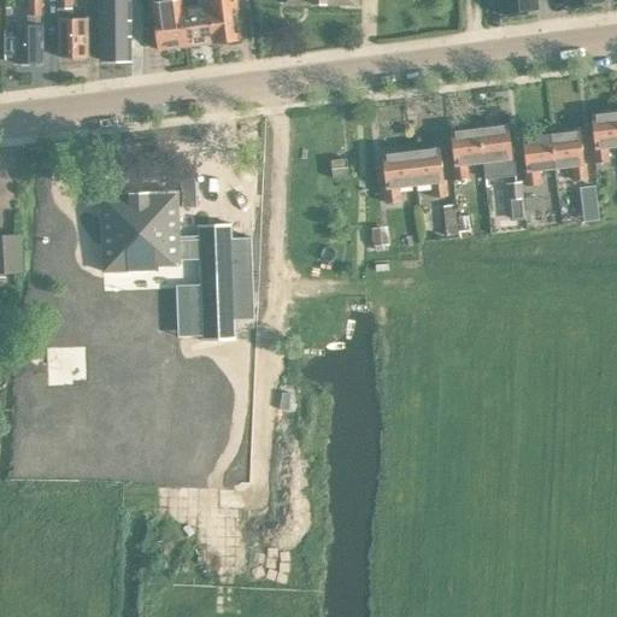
[(24,0),(25,23),(12,23),(12,28),(3,28),(3,58),(12,58),(12,60),(39,60),(39,0),(24,0)]
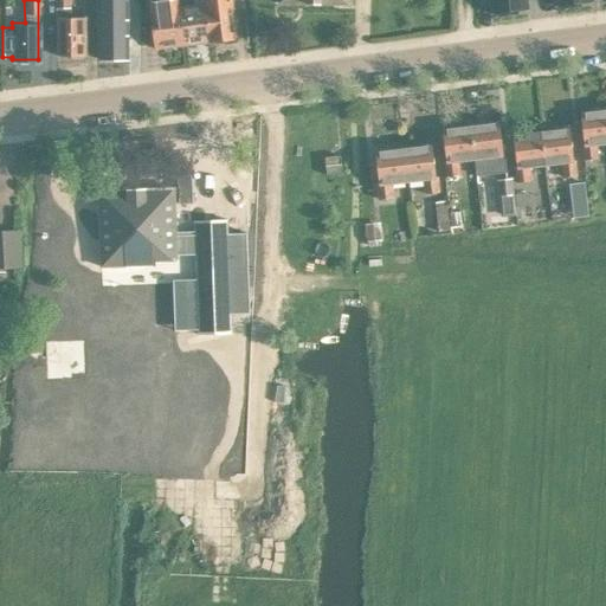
[(52,0),(53,53),(55,53),(83,53),(83,15),(69,15),(68,0),(52,0)]
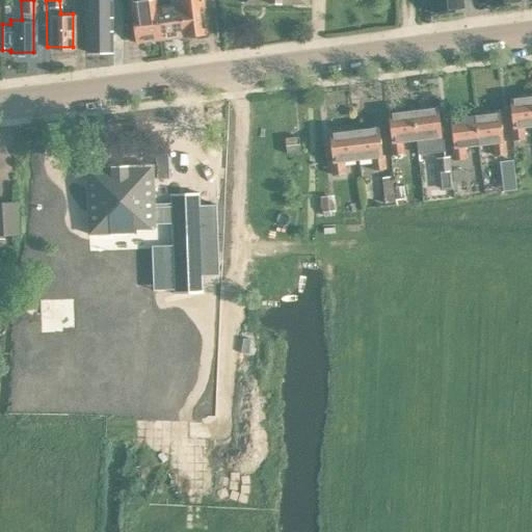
[(85,0),(86,51),(112,51),(111,0),(85,0)]
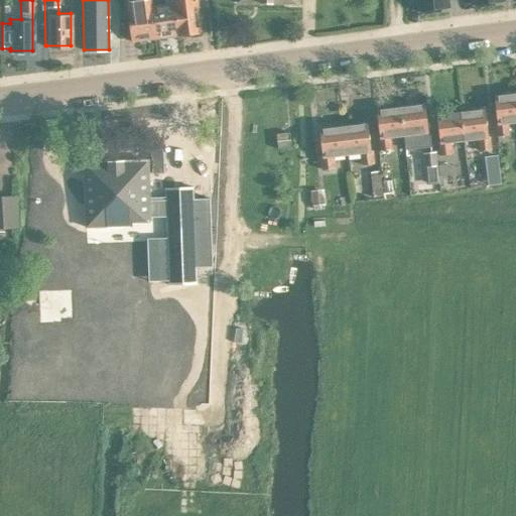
[(148,0),(124,0),(129,40),(153,37),(149,5),(148,0)]
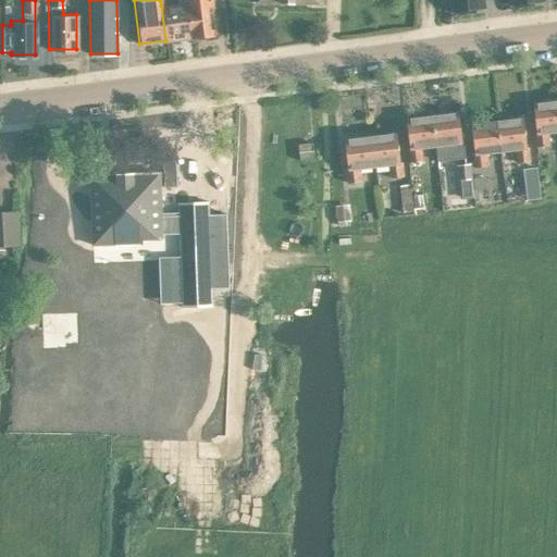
[(175,0),(176,3),(161,5),(165,40),(190,37),(185,0),(175,0)]
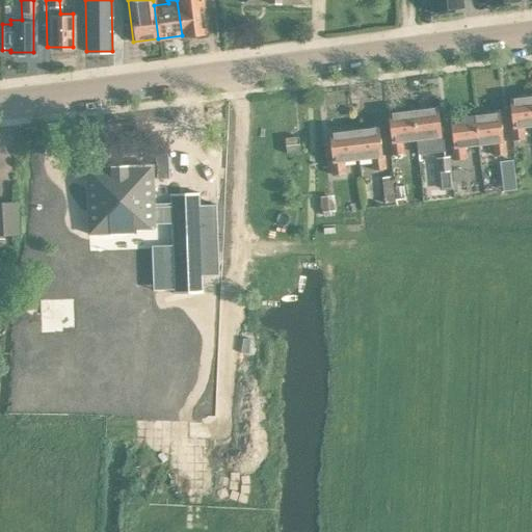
[(177,0),(182,35),(206,32),(202,0),(177,0)]
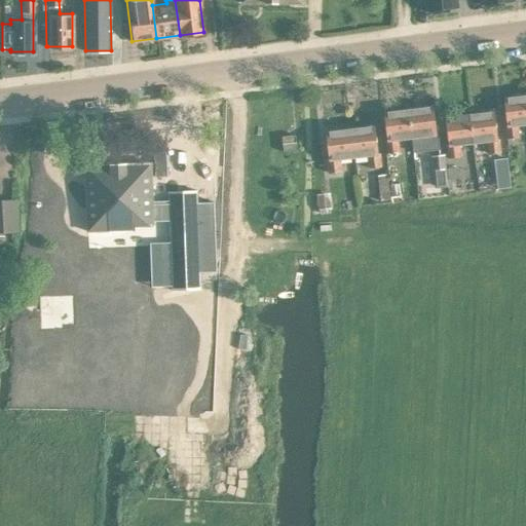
[(425,0),(426,10),(458,6),(457,0),(425,0)]
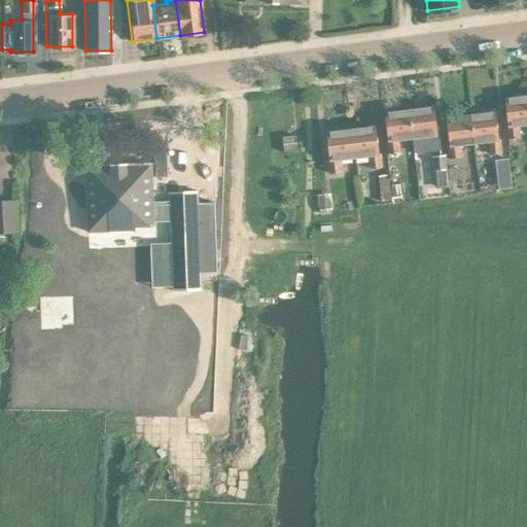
[(517,126),(526,125),(526,95),(526,94),(502,97),(506,126),(504,126),(506,139),(518,137),(517,126)]
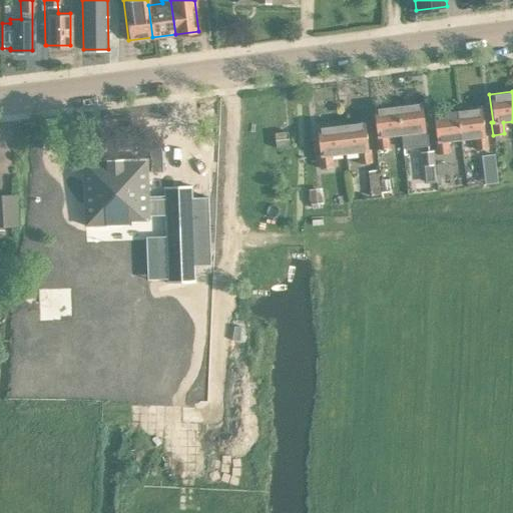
[(420,102),(396,105),(399,135),(413,133),(415,144),(427,143),(426,130),(423,131),(420,102)]
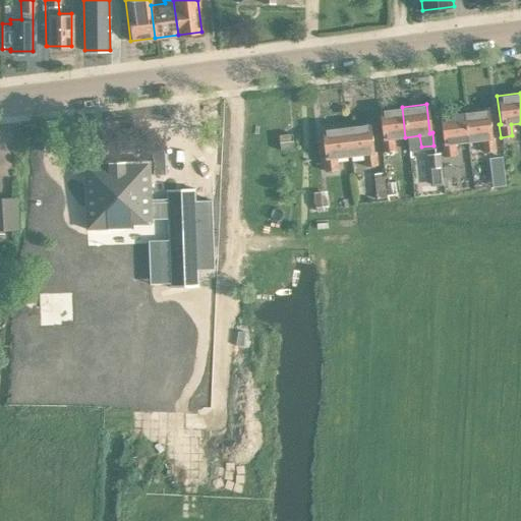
[(405,137),(402,107),(379,109),(382,138),(380,138),(382,152),(394,151),(392,138),(405,137)]
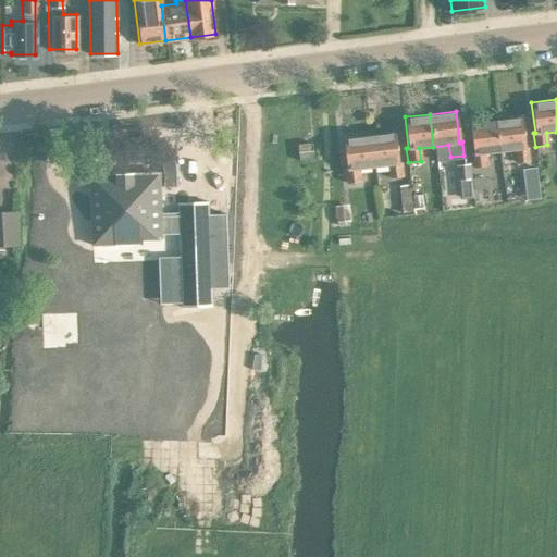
[(522,116),(495,119),(499,152),(515,150),(516,162),(529,161),(527,147),(525,147),(522,116)]
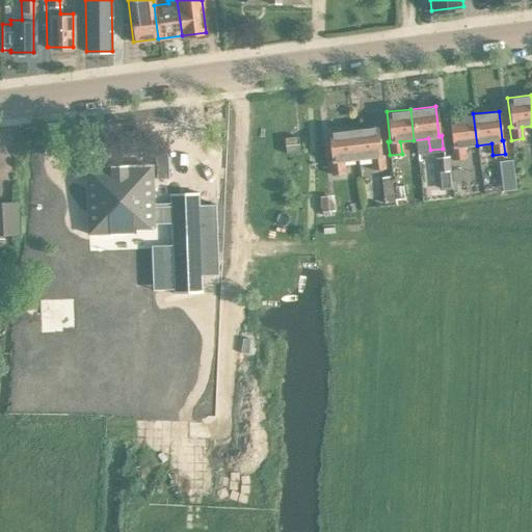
[(477,145),(473,113),(449,116),(452,148),(451,148),(452,159),(464,158),(463,147),(477,145)]
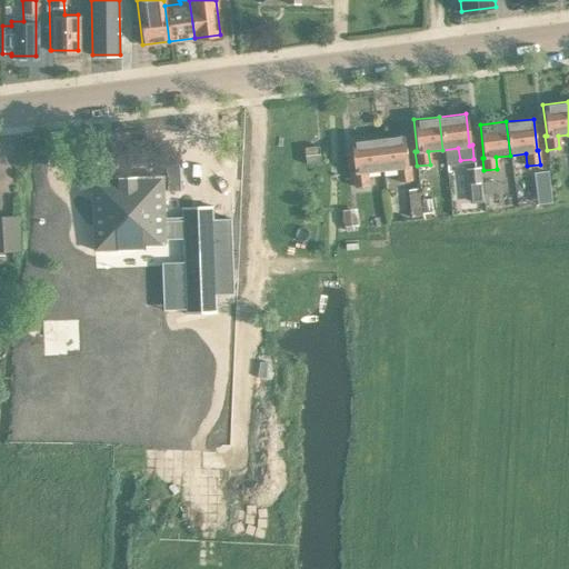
[(402,135),(375,138),(379,171),(396,169),(398,181),(410,179),(409,166),(407,166),(402,135)]
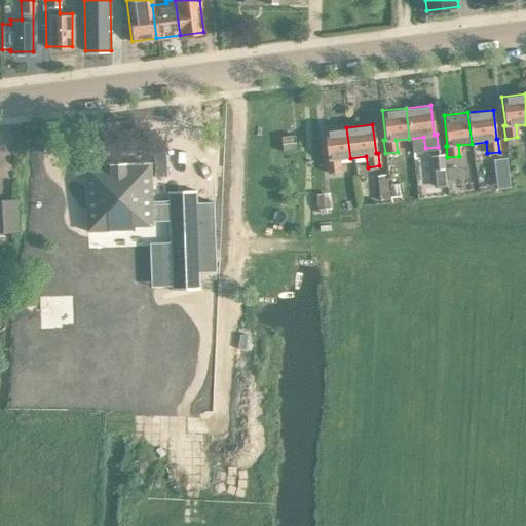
[(350,158),(346,127),(322,130),(326,160),(325,160),(327,173),(340,171),(338,159),(350,158)]
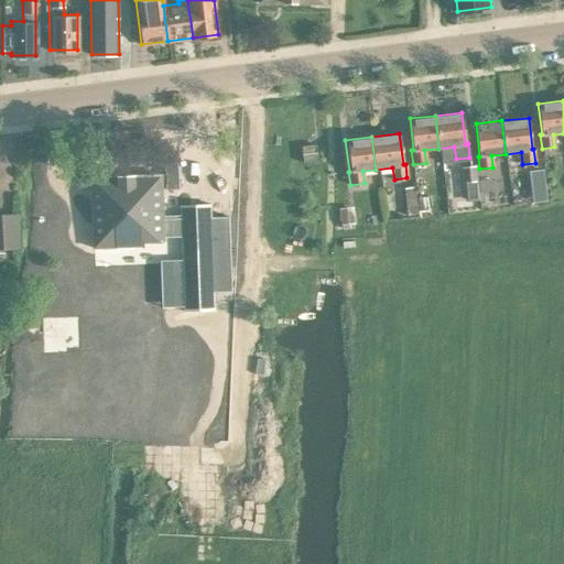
[(302,163),(317,161),(315,144),(300,145),(302,163)]
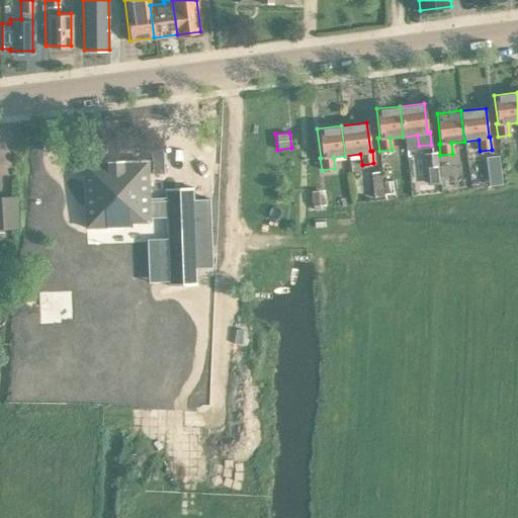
[(437,152),(423,153),(427,184),(441,183),(440,176),(438,166),(437,152)]
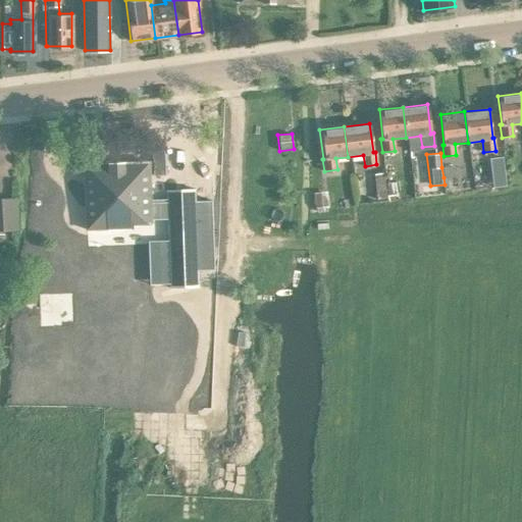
[(490,159),(493,187),(506,186),(502,157),(490,159)]
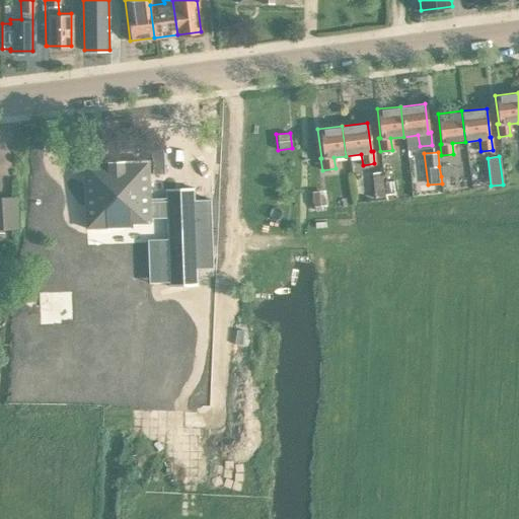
[(153,160),(88,161),(90,227),(136,226),(136,223),(155,222),(155,218),(154,200),(153,160)]
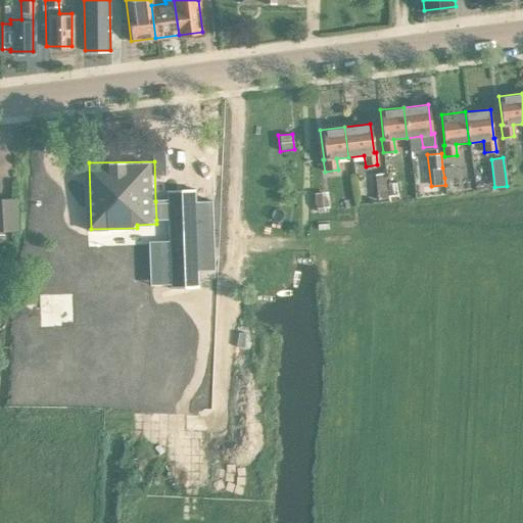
[(453,165),(442,168),(444,178),(454,176),(453,165)]
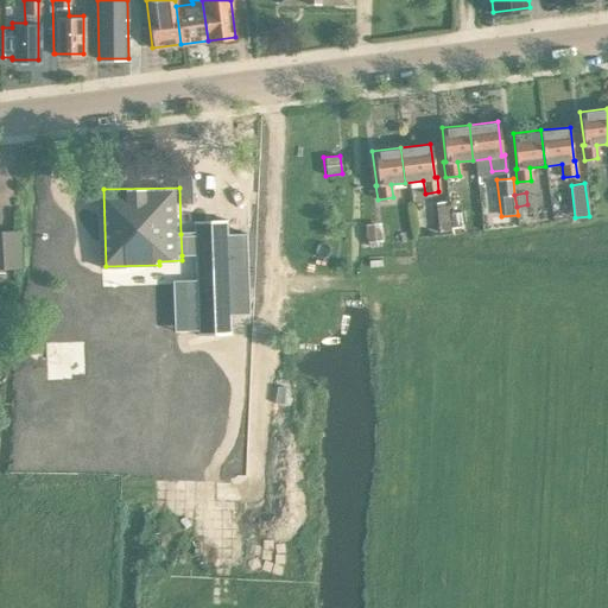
[(438,202),(441,232),(450,230),(448,201),(438,202)]
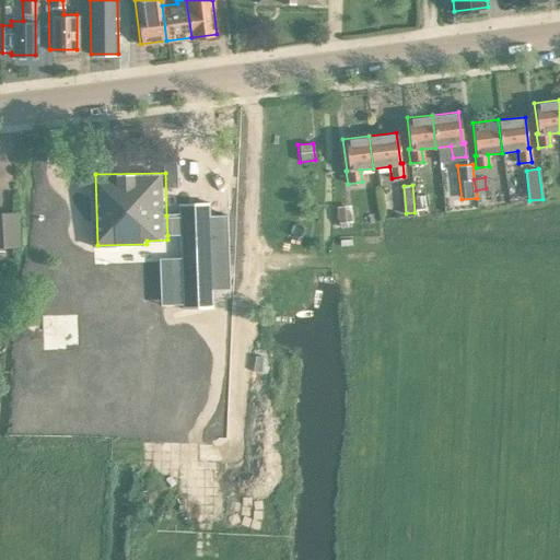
[(423,194),(415,195),(417,208),(426,207),(423,194)]
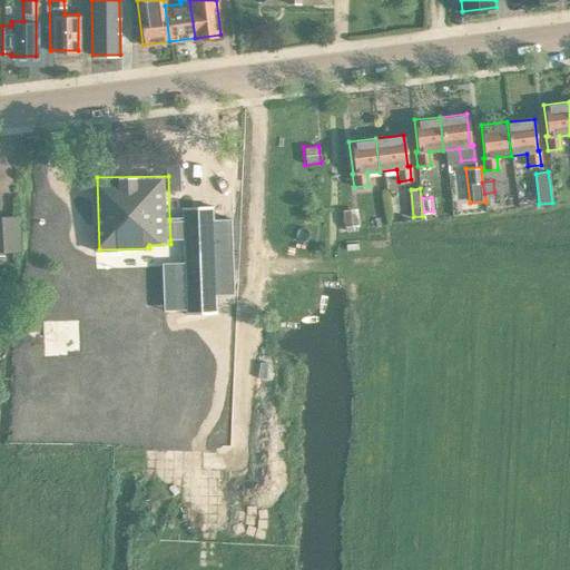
[(164,264),(165,311),(216,310),(215,295),(235,295),(233,219),(215,220),(214,207),(184,208),(185,218),(169,219),(170,239),(185,239),(185,264),(164,264)]
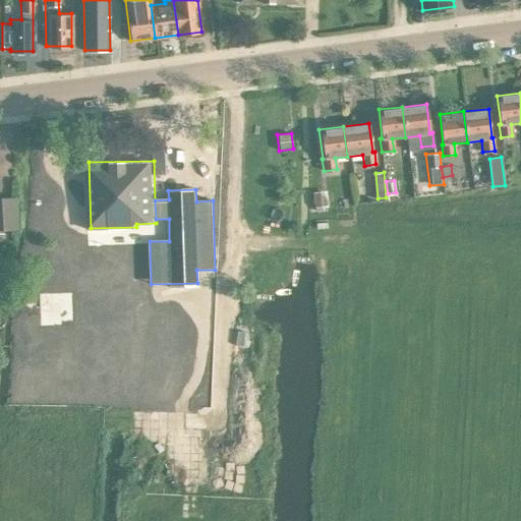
[(326,191),(312,192),(314,207),(328,206),(326,191)]
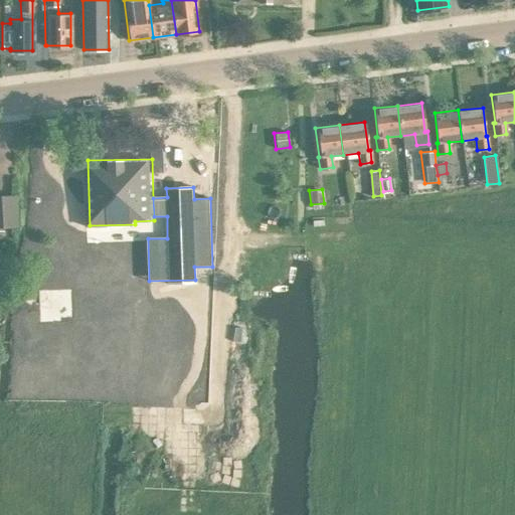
[(0,196),(0,226),(16,226),(14,195),(0,196)]
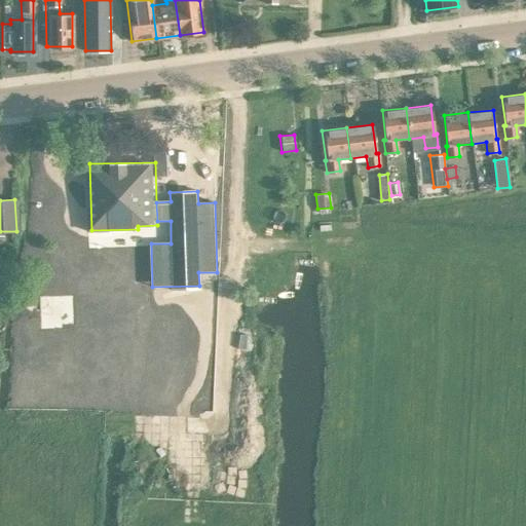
[(57,354),(88,354),(88,328),(55,328),(57,354)]
